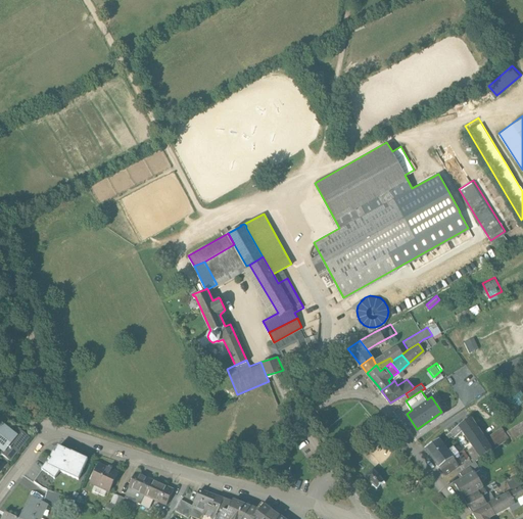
[(492,447),(470,415),(458,423),(462,429),(473,444),(480,456),(492,447)]
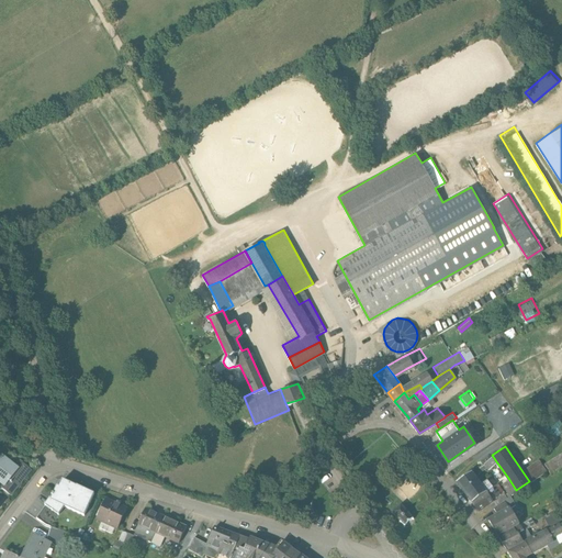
[(551,470),(561,464),(561,449),(546,458),(551,470)]
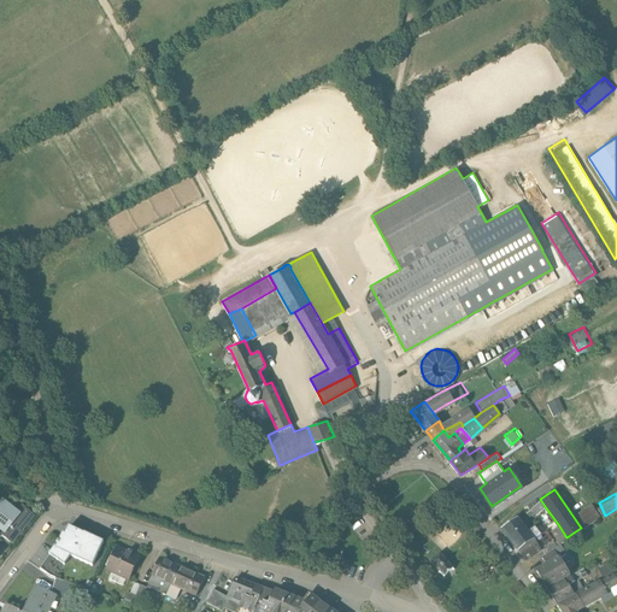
[(540,499),(528,507),(532,512),(534,510),(536,513),(545,506),(540,499)]
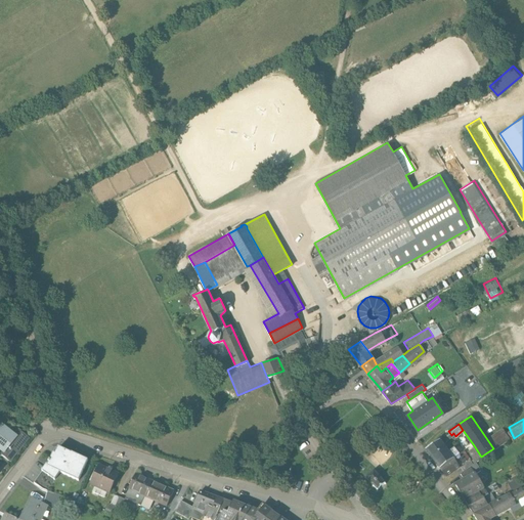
[(0,431),(0,446),(4,449),(2,452),(9,459),(28,436),(20,430),(15,436),(3,427),(0,431)]
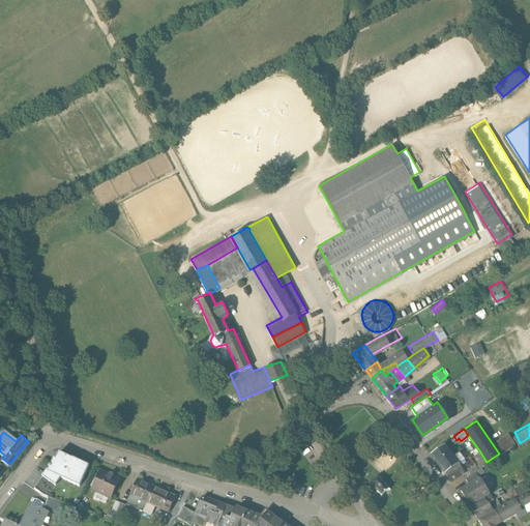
[(459,451),(454,455),(444,442),(430,453),(445,472),(459,462),(464,458),(459,451)]
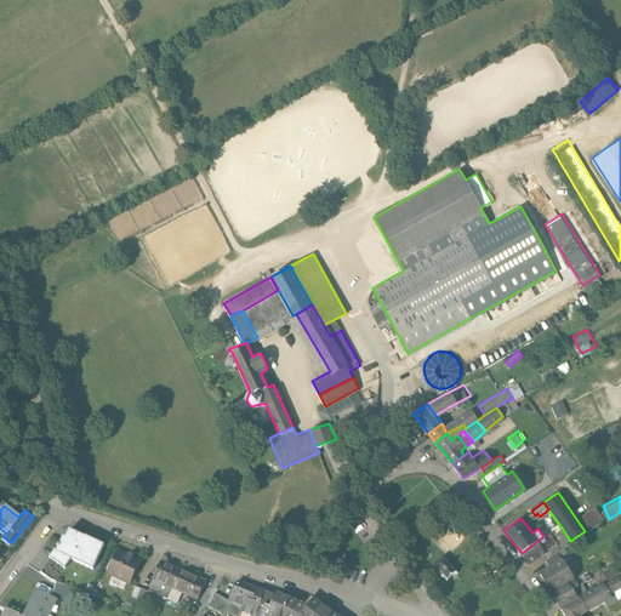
[(85,534),(69,528),(66,536),(63,535),(60,543),(58,543),(57,545),(58,546),(57,549),(56,551),(72,558),(93,566),(104,542),(85,534)]
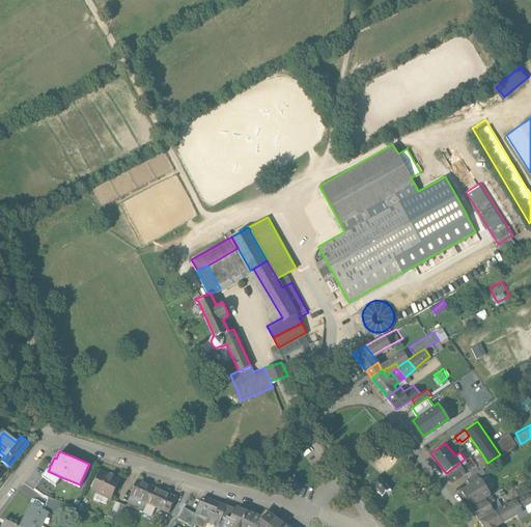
[(487,463),(480,451),(475,455),(482,467),(487,463)]
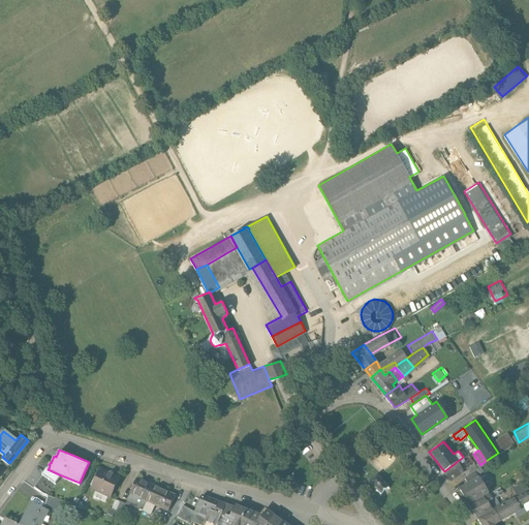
[(458,461),(444,471),(450,480),(464,469),(458,461)]
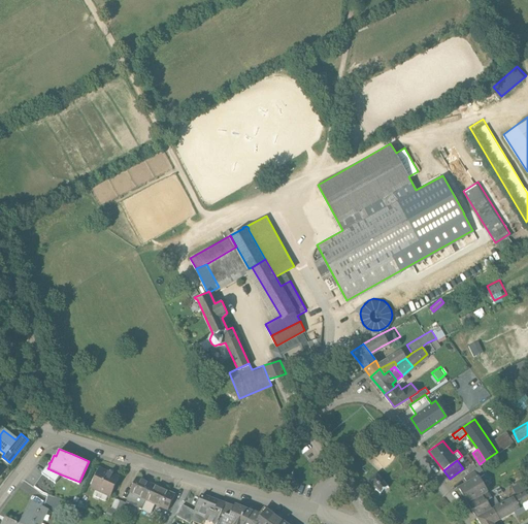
[(480,464),(463,475),(467,481),(479,475),(485,471),(480,464)]
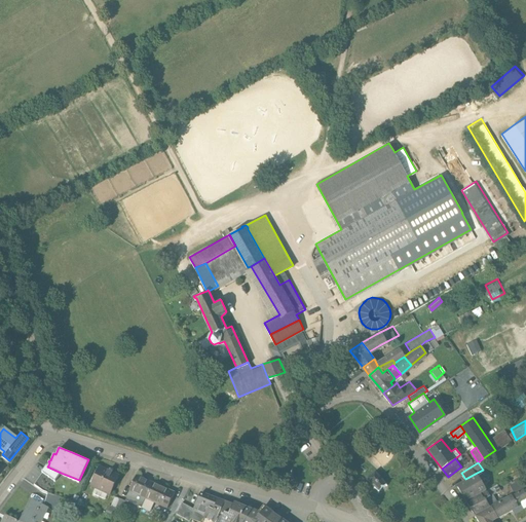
[(48,490),(61,473),(47,467),(48,465),(47,464),(34,483),(43,489),(48,490)]
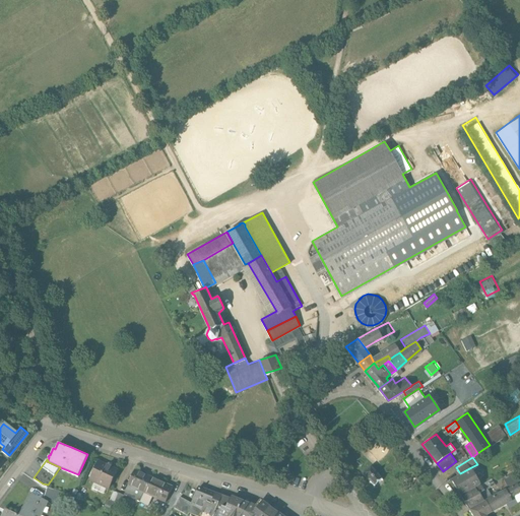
[(117,467),(99,459),(90,477),(109,486),(117,467)]
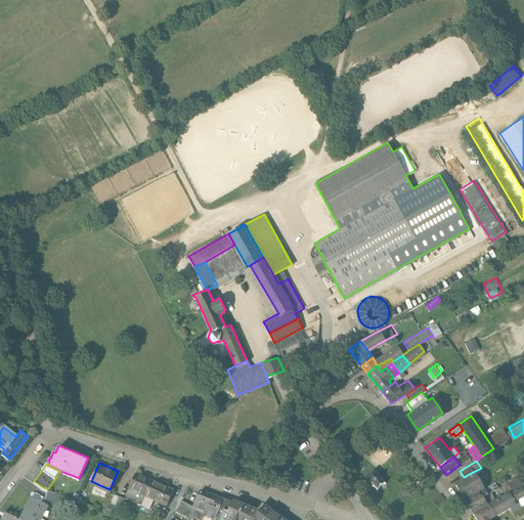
[(374,468),(374,467),(373,467),(373,468),(366,474),(364,474),(364,475),(366,475),(376,486),(376,488),(378,488),(378,486),(384,481),(386,481),(386,479),(384,479),(374,468)]
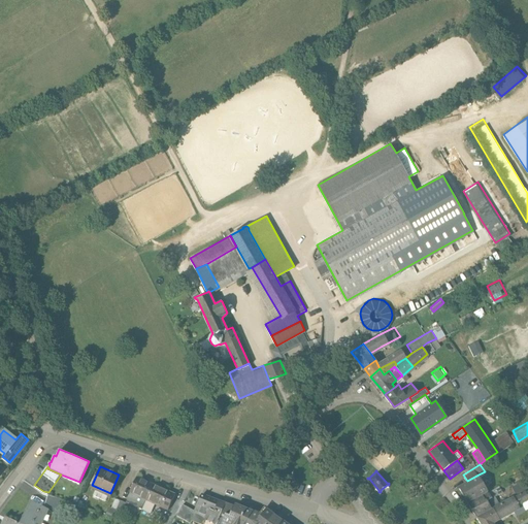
[(153,482),(136,475),(129,490),(145,497),(153,482)]
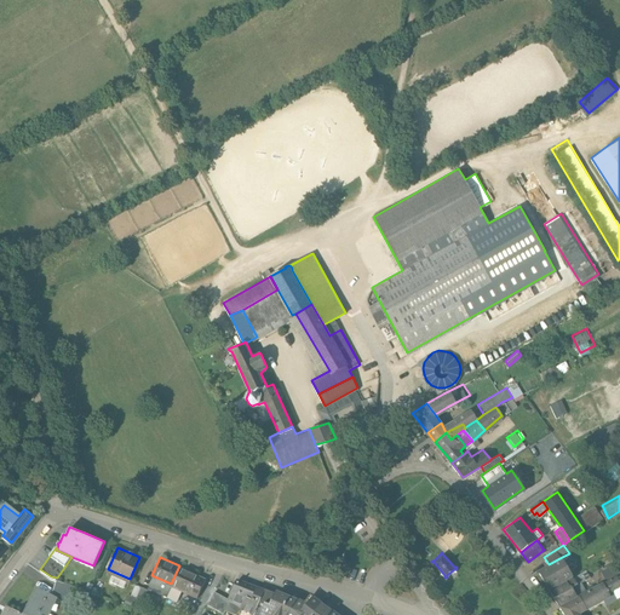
[(549,564),(539,570),(550,588),(573,575),(562,557),(549,564)]
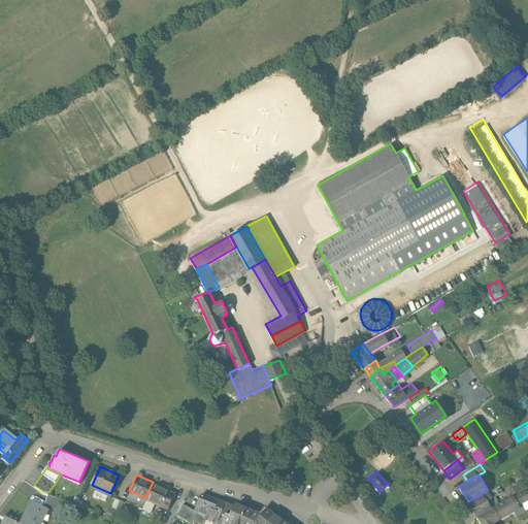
[(173,492),(153,482),(145,497),(168,508),(173,492)]
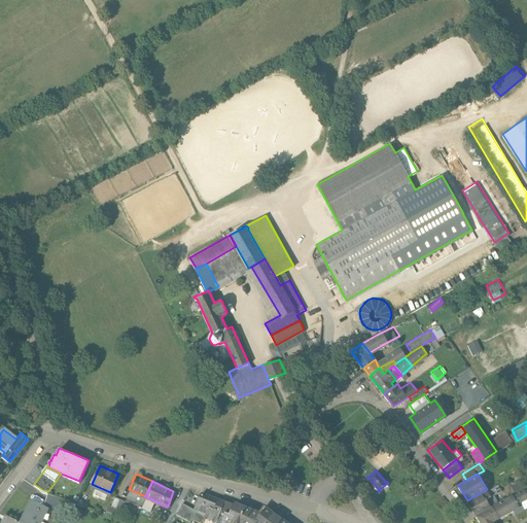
[(487,489),(490,495),(493,493),(501,489),(497,483),(487,489)]
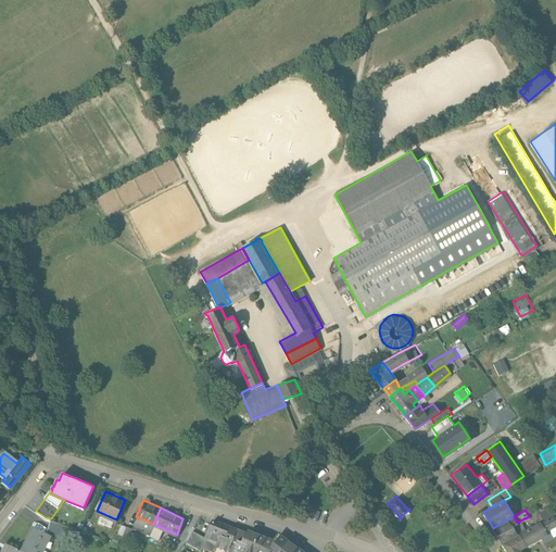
[(493,528),(502,543),(519,535),(526,530),(520,521),(517,523),(514,516),(493,528)]
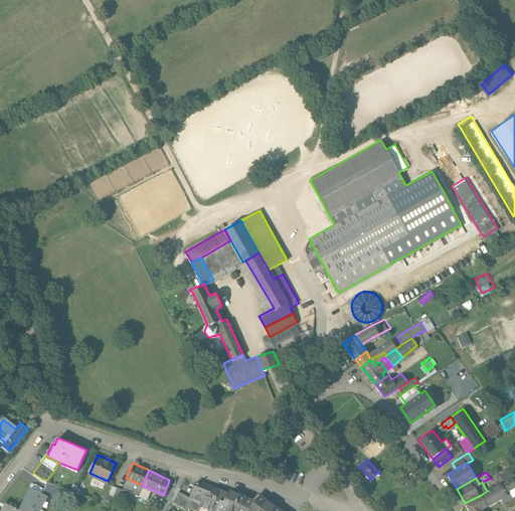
[(514,492),(514,484),(511,478),(497,486),(502,496),(500,497),(502,500),(514,492)]
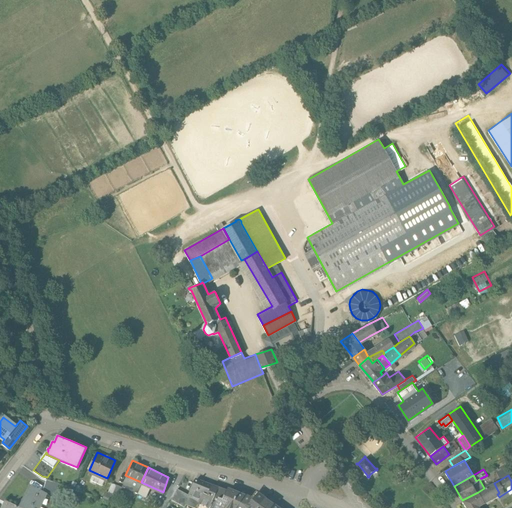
[(63,483),(47,477),(42,490),(46,492),(46,493),(58,498),(63,483)]
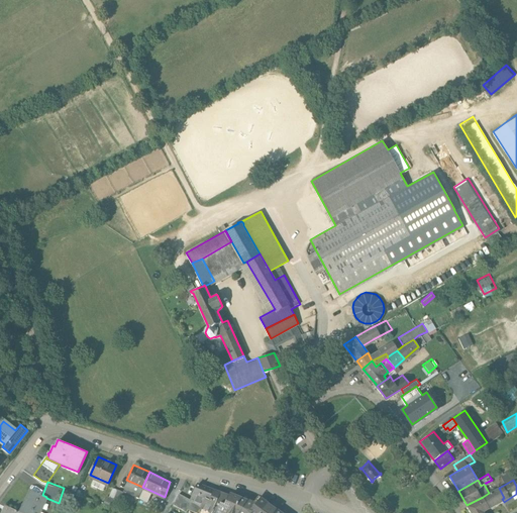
[(213,488),(197,482),(193,490),(196,492),(192,499),(201,504),(202,503),(205,497),(209,499),(213,488)]
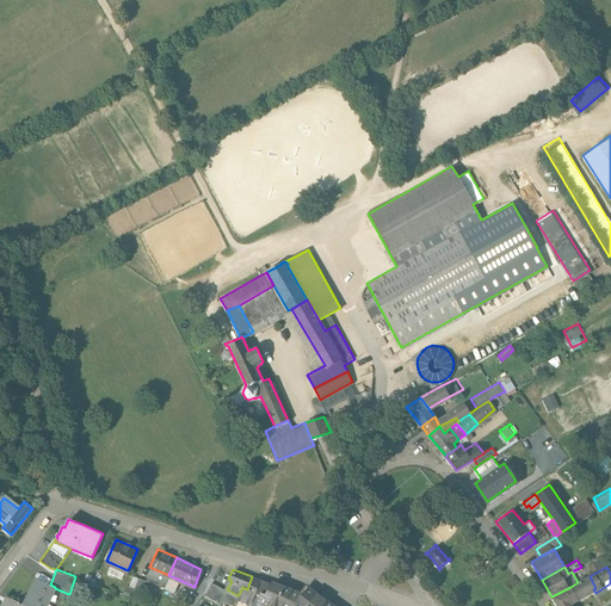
[(260,580),(252,576),(247,589),(255,593),(260,580)]
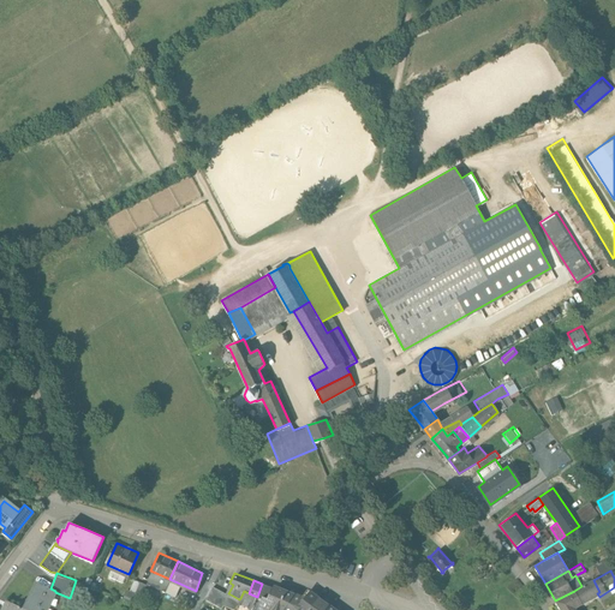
[(581,586),(574,591),(581,602),(597,593),(599,592),(593,580),(581,586)]
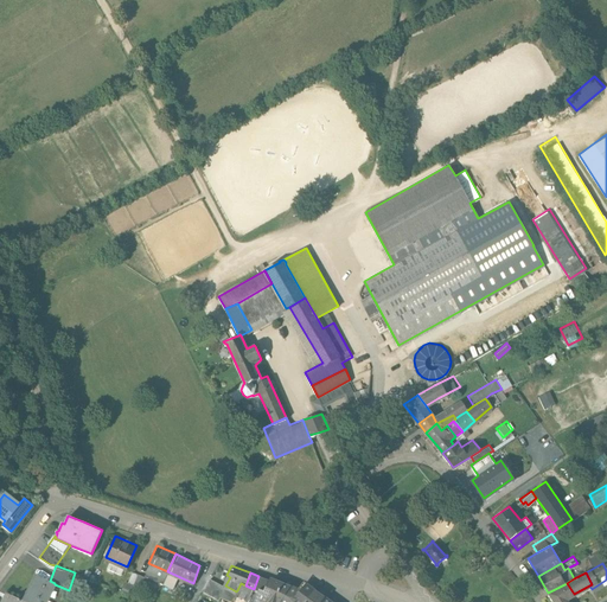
[(46,581),(36,575),(29,590),(27,590),(23,600),(26,601),(45,601),(55,584),(55,583),(50,581),(46,580),(46,581)]
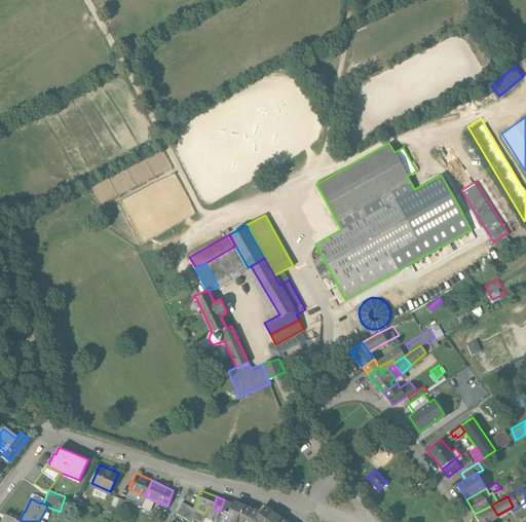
[(195,508),(181,499),(175,511),(189,519),(195,508)]
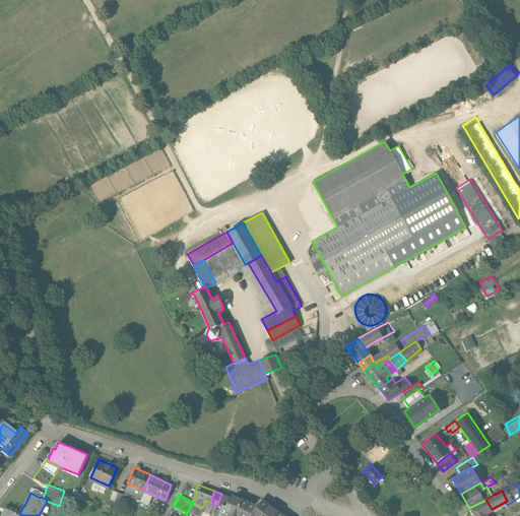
[(232,497),(221,494),(217,505),(213,511),(209,515),(239,515),(240,515),(243,512),(244,510),(248,502),(233,496),(232,497)]
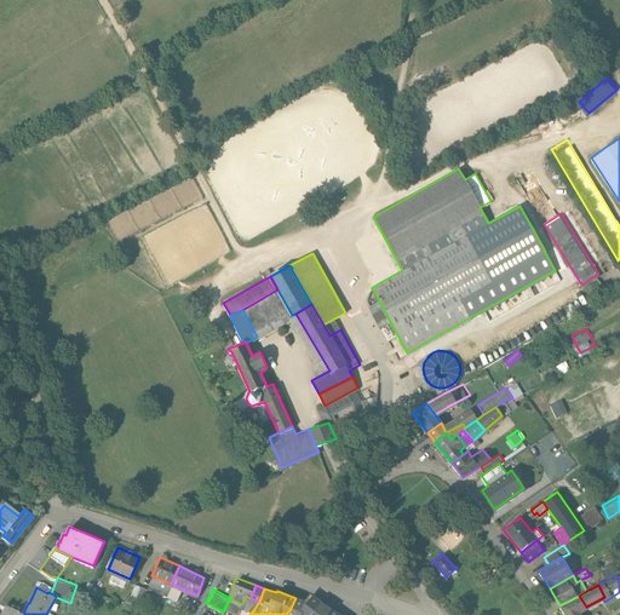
[(300,601),(298,605),(305,610),(315,597),(306,591),(300,601)]
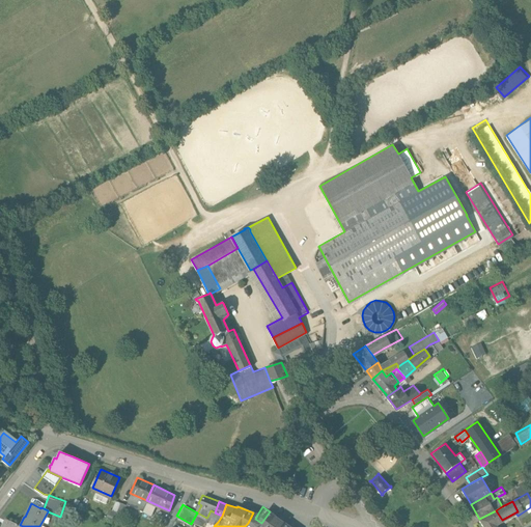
[(215,512),(211,510),(207,517),(214,520),(218,522),(222,516),(215,512)]
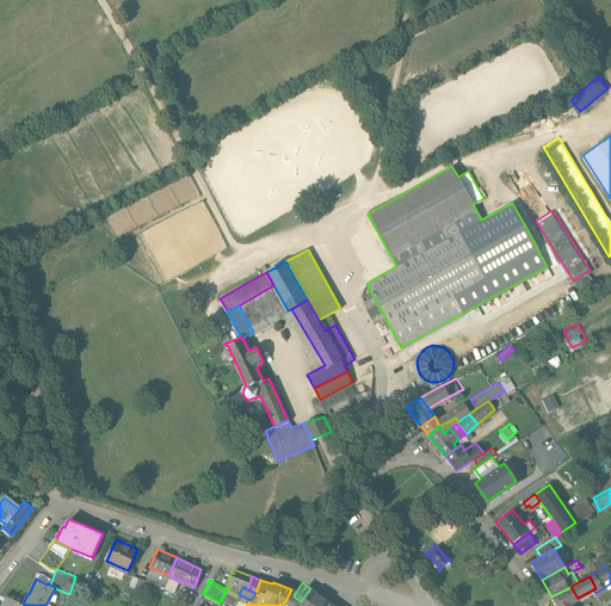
[(571,587),(551,597),(557,605),(572,605),(571,603),(578,598),(571,587)]
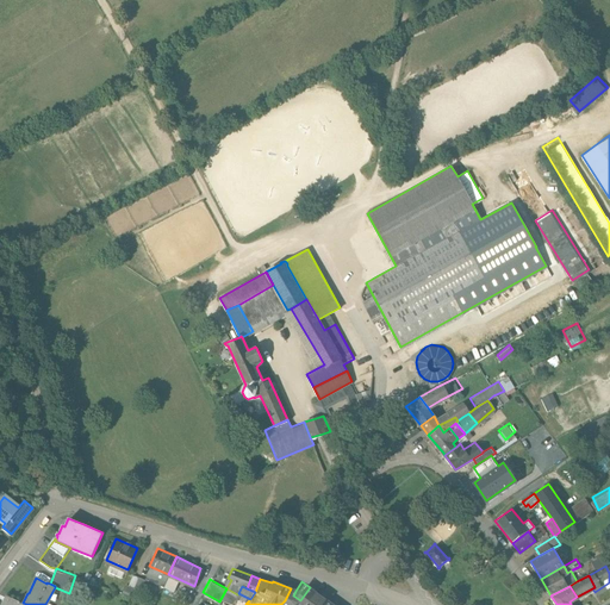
[(332,604),(310,587),(300,600),(306,604),(332,604)]
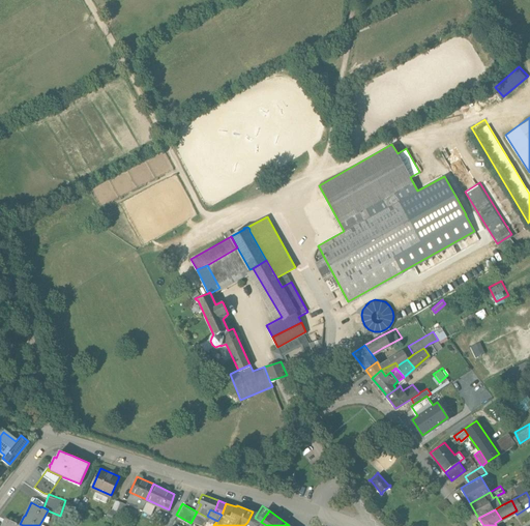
[(266,525),(261,522),(255,518),(257,514),(253,512),(248,520),(247,522),(253,525),(266,525)]
